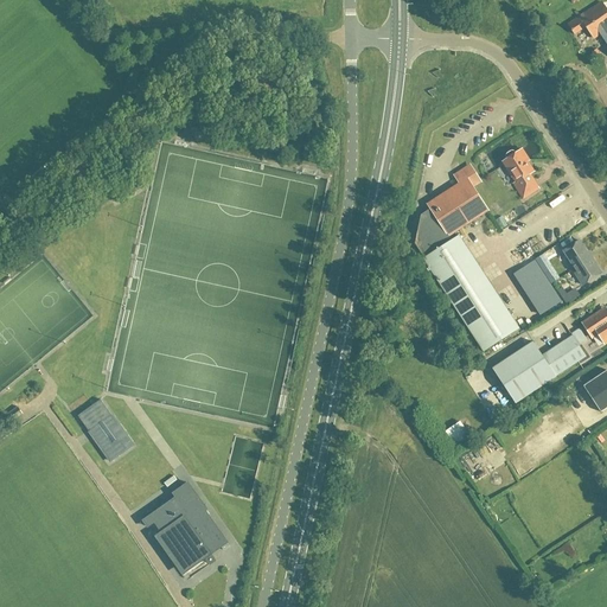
[(606,43),(606,11),(601,2),(568,25),(574,34),(586,27),(594,39),(601,34),(606,43)]
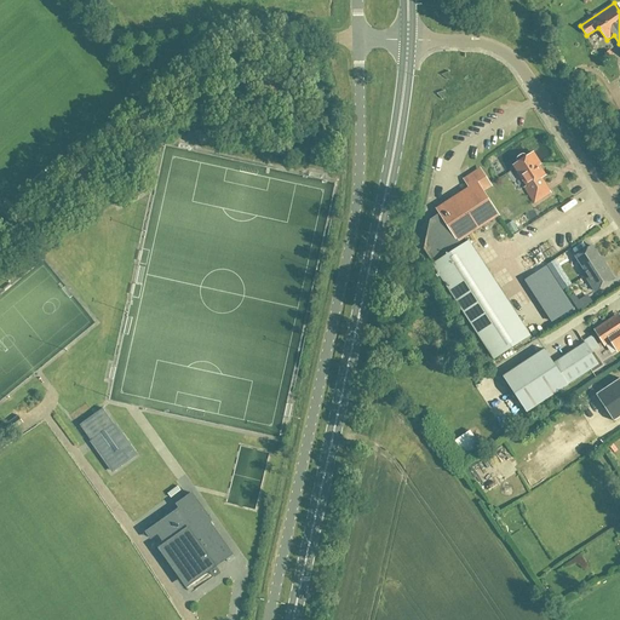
[(515,167),(520,174),(527,187),(524,188),(534,204),(551,193),(541,178),(545,176),(539,166),(540,165),(534,154),(527,159),(526,156),(523,156),(518,160),(518,162),(520,164),(515,167)]
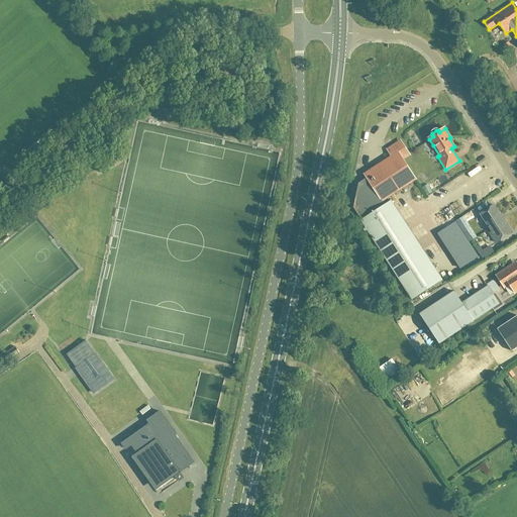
[(416,180),(403,160),(410,154),(401,141),(388,150),(392,157),(365,175),(367,178),(358,184),(353,209),(362,221),(360,222),(412,301),(413,301),(442,281),(392,201),(391,202),(388,198),(390,197),(416,180)]
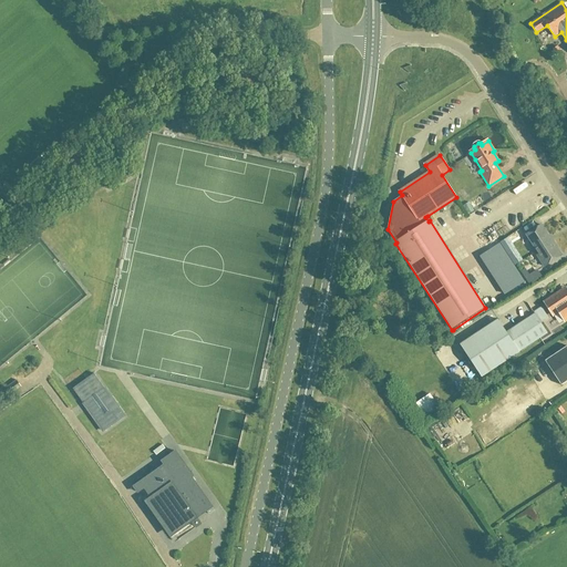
[(132,169),(122,175),(124,181),(135,175),(132,169)]
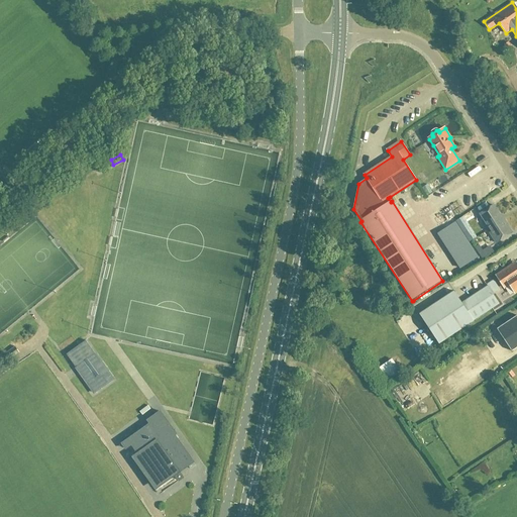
[(112,165),(108,157),(94,164),(99,172),(112,165)]
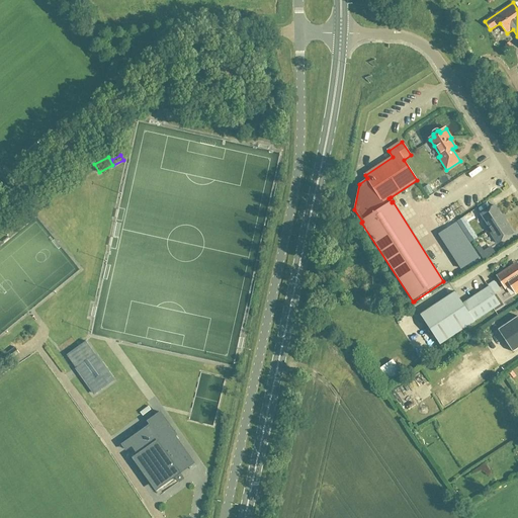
[(440,179),(431,185),(435,190),(444,184),(440,179)]
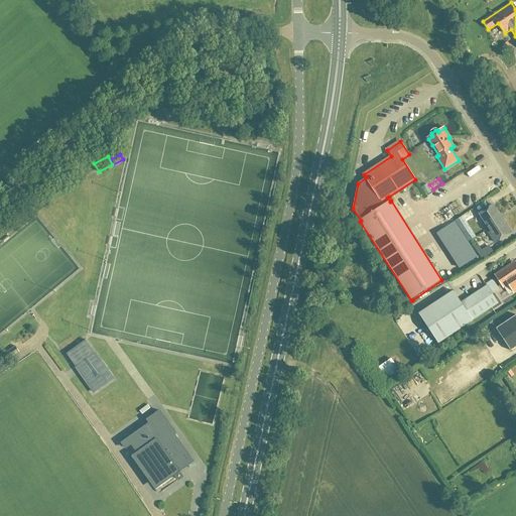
[(480,214),(491,232),(489,233),(496,243),(512,233),(503,219),(493,205),(480,214)]
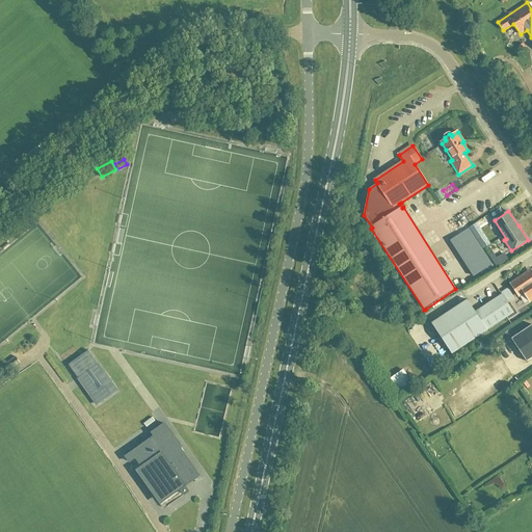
[(486,238),(481,231),(476,223),(470,228),(483,249),(490,244),(486,238)]
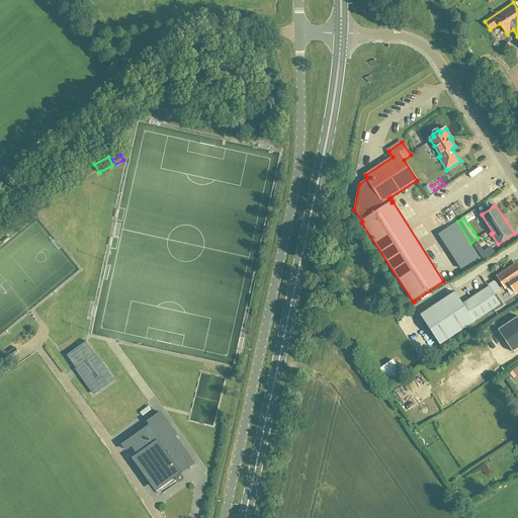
[(456,223),(439,234),(461,269),(480,257),(456,223)]
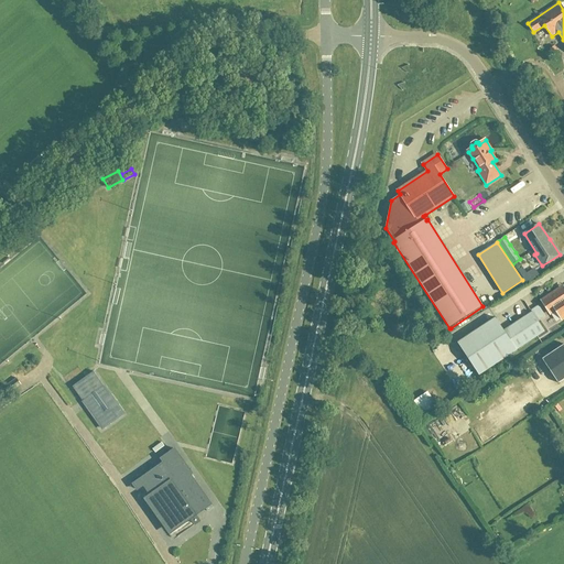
[(563,288),(542,302),(549,312),(554,308),(562,321),(563,318),(563,288)]
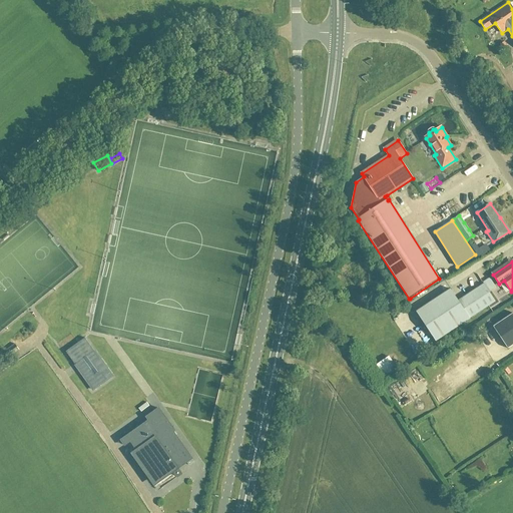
[(470,319),(495,302),(484,284),(458,301),(451,289),(416,312),(436,342),(470,319)]
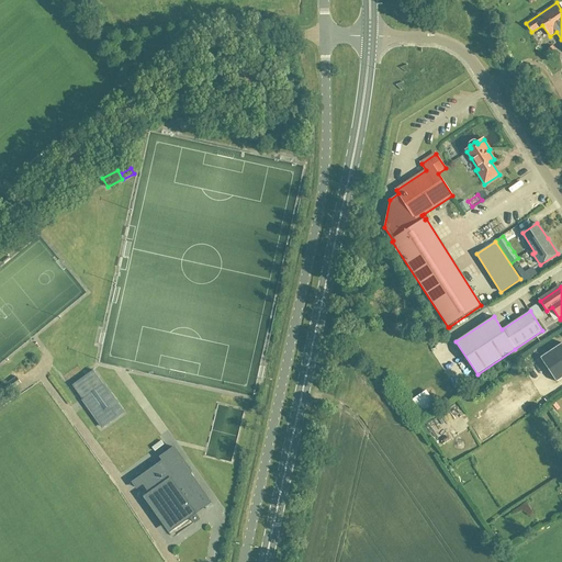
[(557,382),(561,379),(561,344),(541,358),(557,382)]
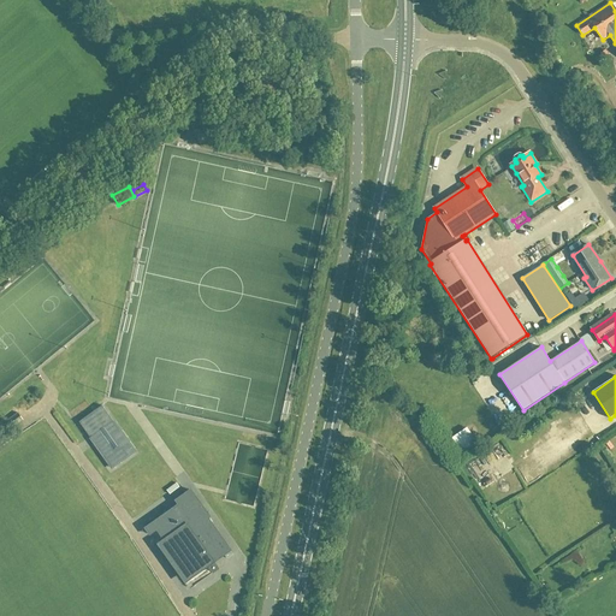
[(102,406),(80,422),(112,468),(135,451),(102,406)]
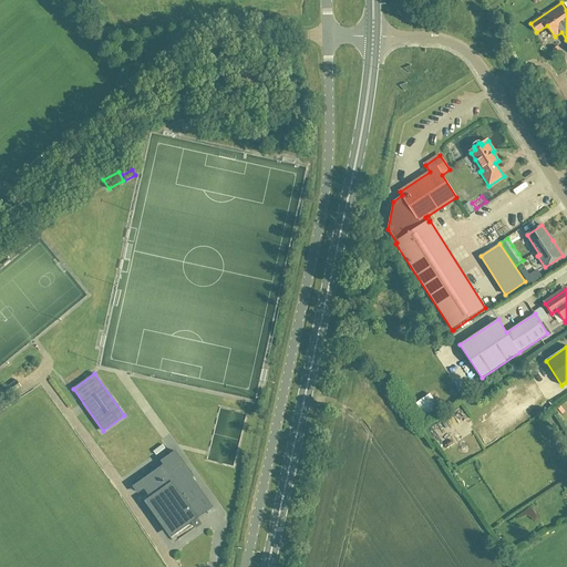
[(21,387),(17,380),(7,388),(11,393),(21,387)]
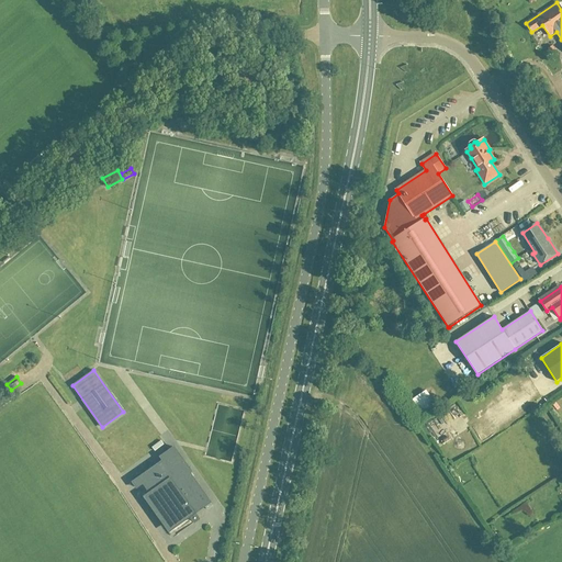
[(429,390),(413,401),(423,415),(438,404),(429,390)]
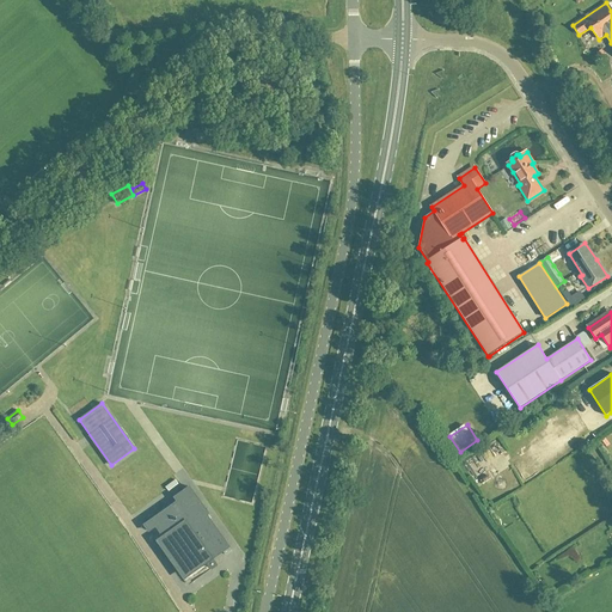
[(230,548),(207,515),(208,514),(189,488),(175,497),(177,502),(145,525),(150,532),(155,527),(190,575),(207,563),(212,569),(216,565),(213,560),(230,548)]
